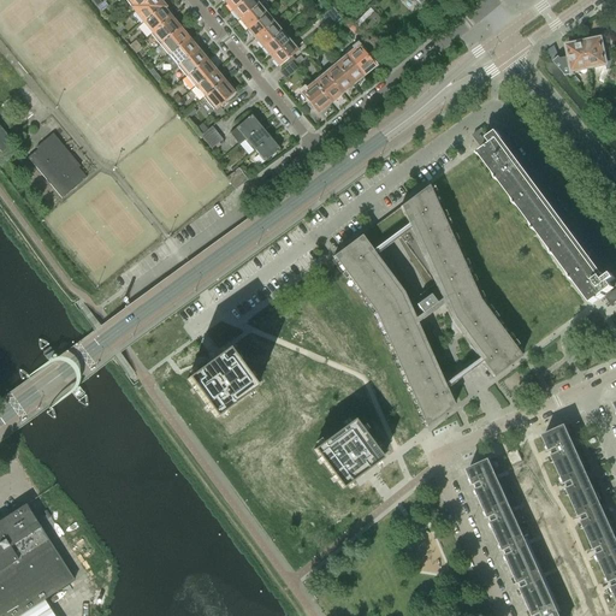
[(101,3),(99,0),(90,0),(101,12),(108,6),(104,1),(101,3)]
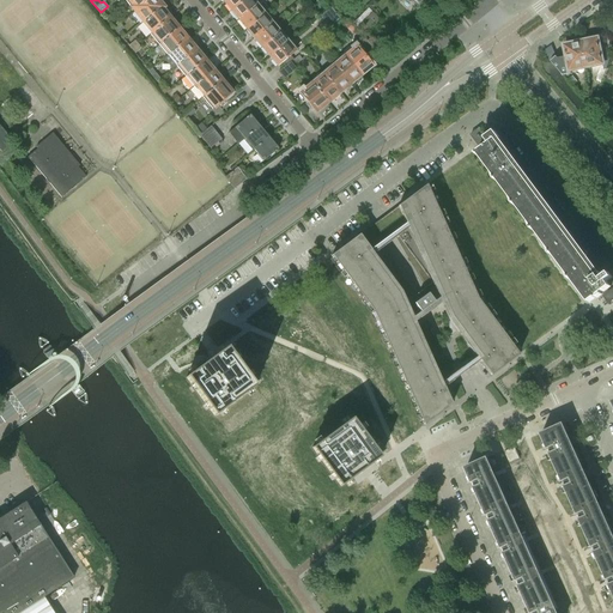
[(126,0),(125,1),(134,11),(144,2),(149,2),(152,0),(126,0)]
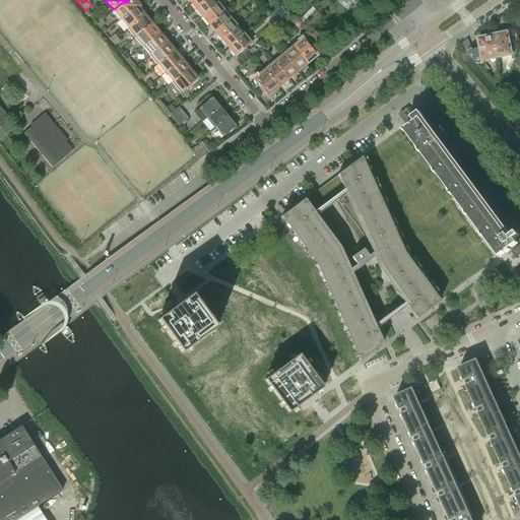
[(129,0),(126,2),(122,2),(114,9),(121,18),(129,11),(133,11),(137,7),(139,6),(138,5),(138,3),(135,0),(134,0),(133,0),(129,0)]
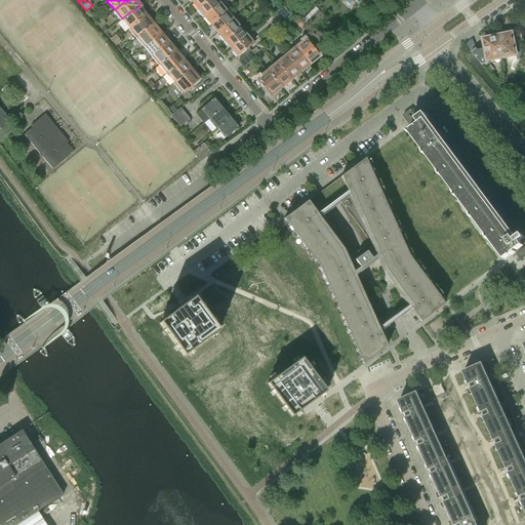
[(192,0),(192,1),(198,9),(208,0),(192,0)]
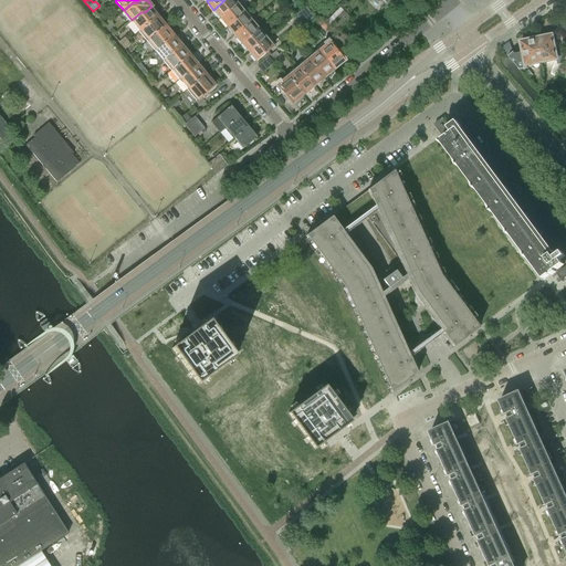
[(233,0),(224,0),(213,10),(220,19),(238,4),(233,0)]
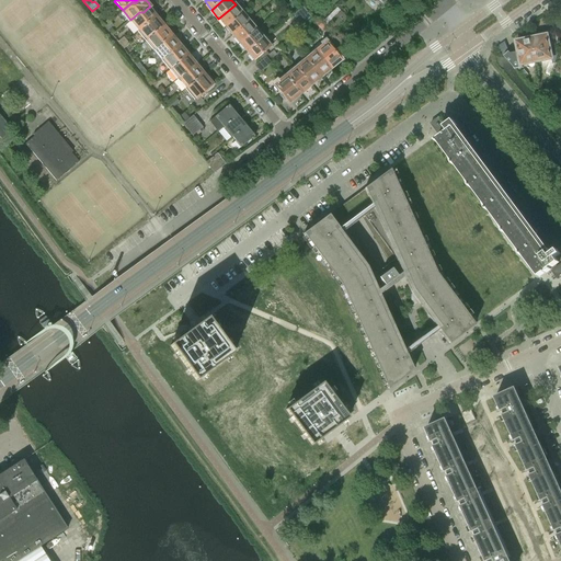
[(236,4),(218,19),(226,26),(242,12),(236,4)]
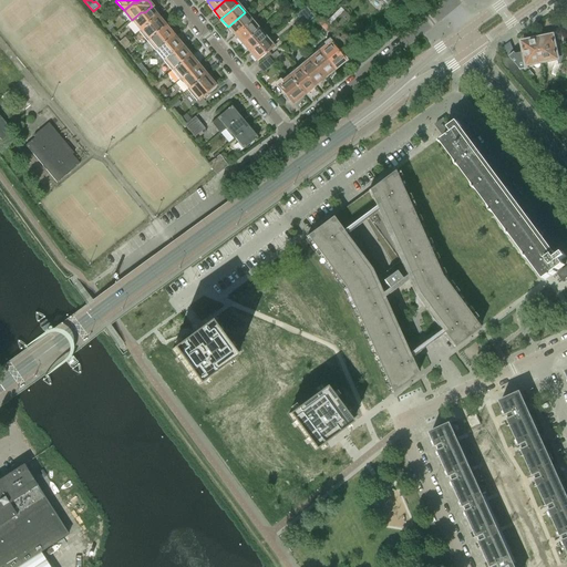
[(334,12),(326,21),(334,31),(339,28),(350,17),(340,7),(334,12)]
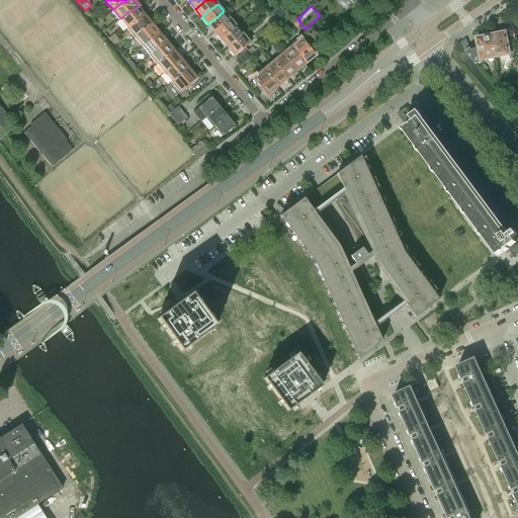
[(139,9),(137,7),(133,11),(128,11),(120,18),(118,19),(126,28),(137,20),(141,20),(145,17),(144,16),(144,15),(143,15),(144,13),(141,10),(140,10),(140,9),(139,9)]
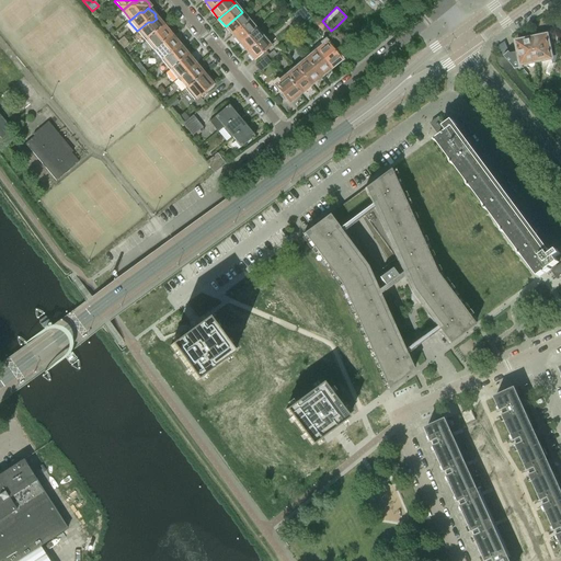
[(242,12),(226,26),(232,35),(250,21),(242,12)]
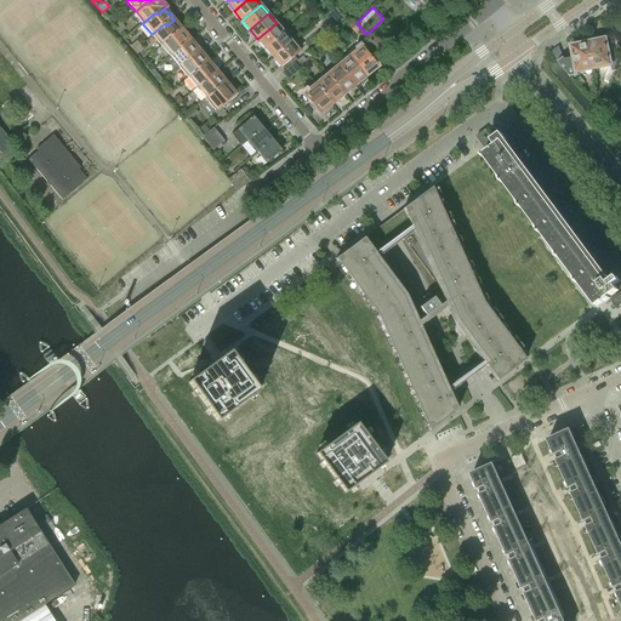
[(339,13),(326,23),(331,29),(343,20),(339,13)]
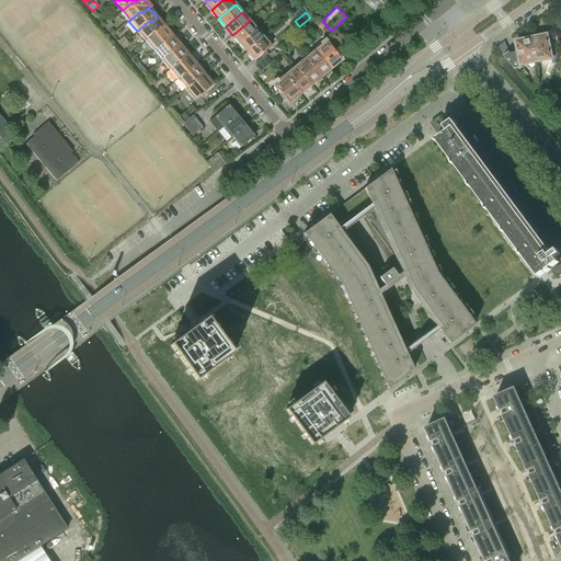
[(158,20),(157,19),(152,22),(148,22),(137,31),(145,41),(156,32),(161,33),(165,29),(164,27),(164,26),(163,25),(163,24),(161,21),(159,21),(159,20),(158,20)]
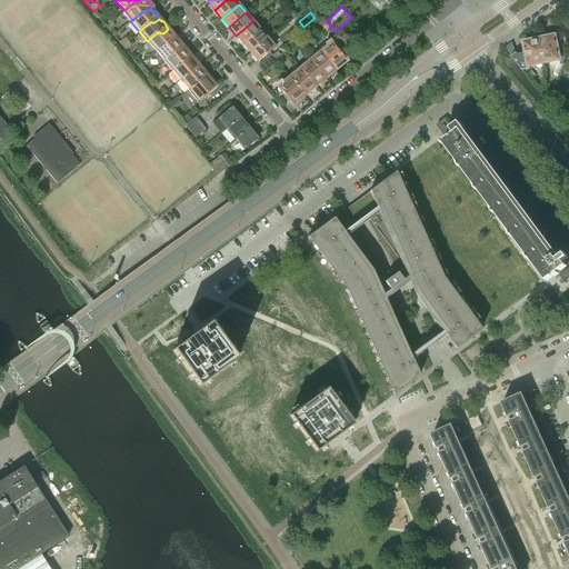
[(253,21),(236,36),(242,43),(260,30),(253,21)]
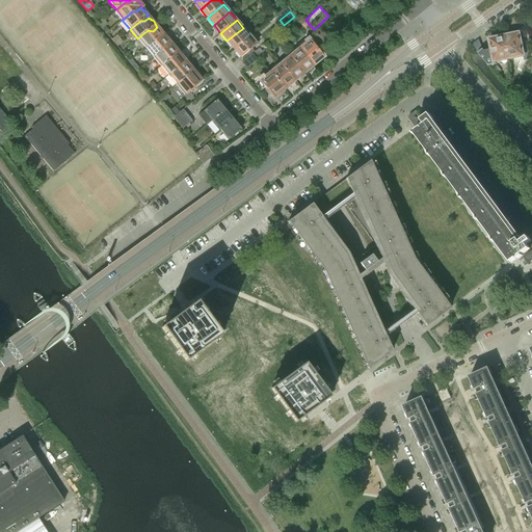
[(157,27),(153,31),(148,30),(137,38),(144,48),(155,40),(159,40),(164,35),(163,34),(163,33),(162,33),(162,32),(160,29),(158,29),(158,28),(157,28),(157,27)]
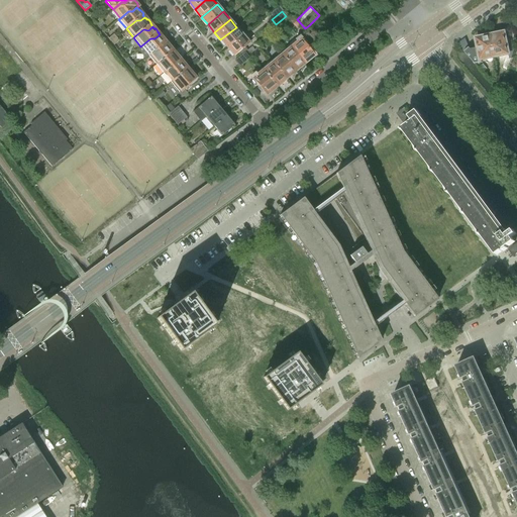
[(236,27),(220,39),(227,47),(242,34),(236,27)]
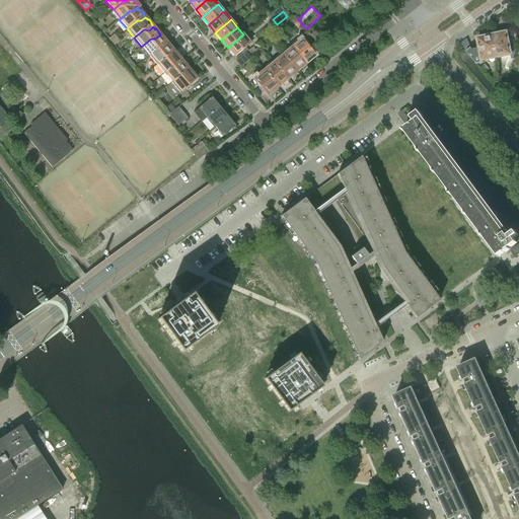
[(299,43),(293,47),(306,63),(315,55),(312,51),(314,49),(311,46),(316,41),(307,30),(296,40),(299,43)]
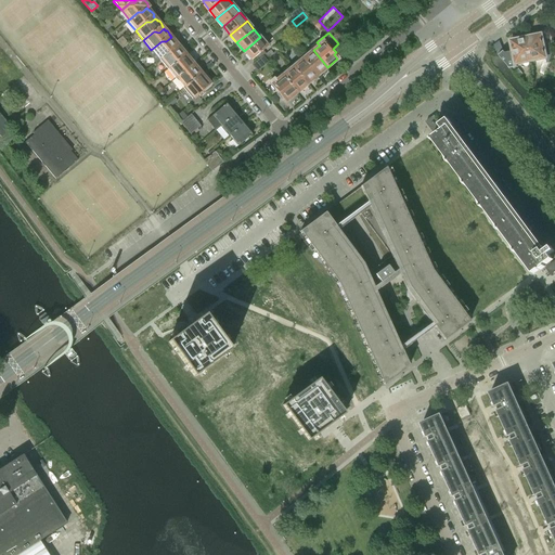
[(534,34),(525,36),(530,61),(545,57),(543,50),(540,35),(534,36),(534,34)]
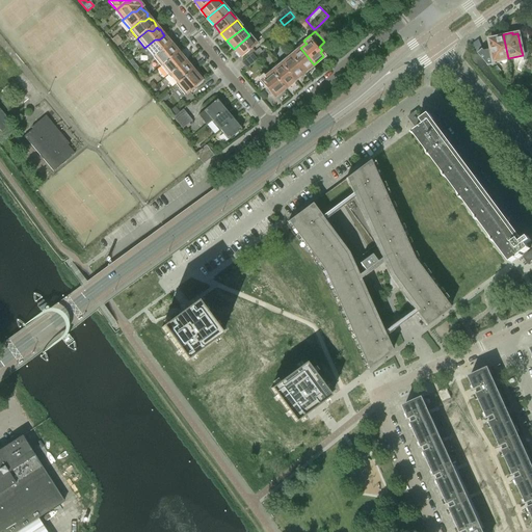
[(122,42),(120,37),(116,34),(111,38),(116,46),(122,42)]
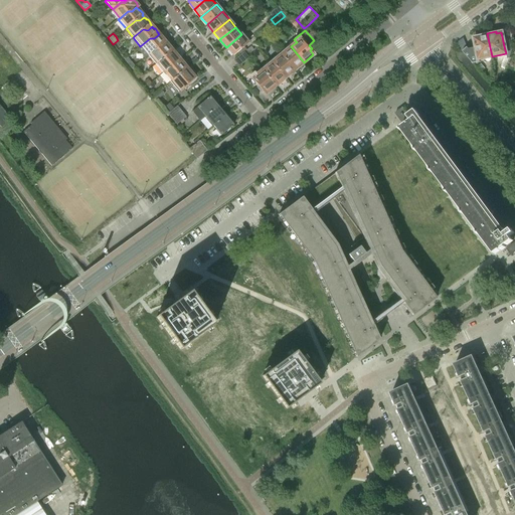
[(462,52),(472,63),(478,62),(478,59),(492,56),(487,33),(479,35),(479,37),(474,38),(476,48),(469,49),(467,47),(462,52)]
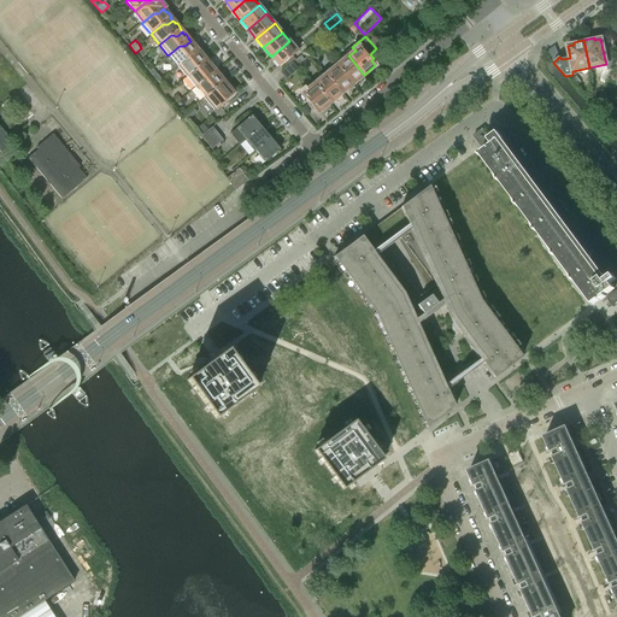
[(192,42),(191,41),(184,46),(180,46),(168,56),(177,66),(198,51),(198,50),(197,50),(198,47),(194,43),(193,43),(192,42)]
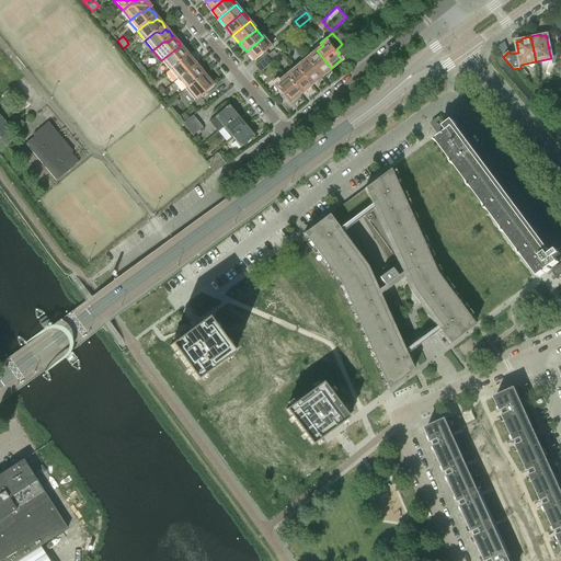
[(263,37),(247,52),(253,60),(271,46),(263,37)]
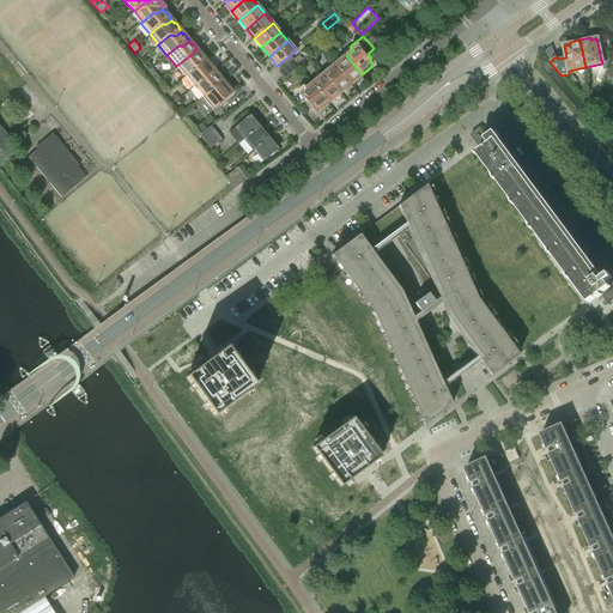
[(199,53),(196,50),(176,66),(184,76),(195,66),(201,66),(206,62),(205,61),(206,60),(205,60),(205,58),(201,54),(200,54),(200,53),(199,53)]
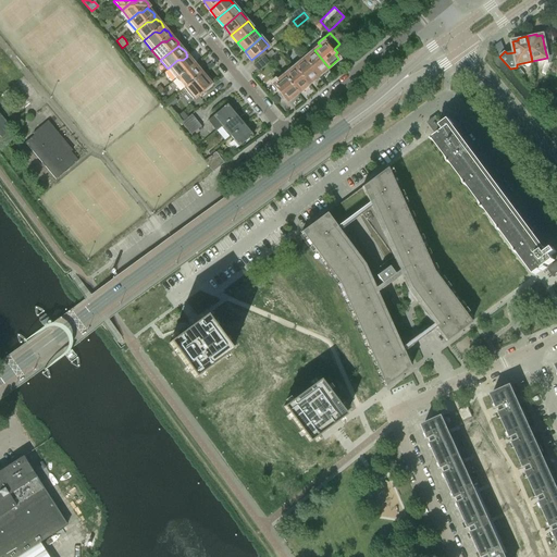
[(329,67),(314,50),(312,48),(306,52),(308,56),(304,60),(318,76),(322,73),(324,73),(327,71),(327,67),(329,67)]
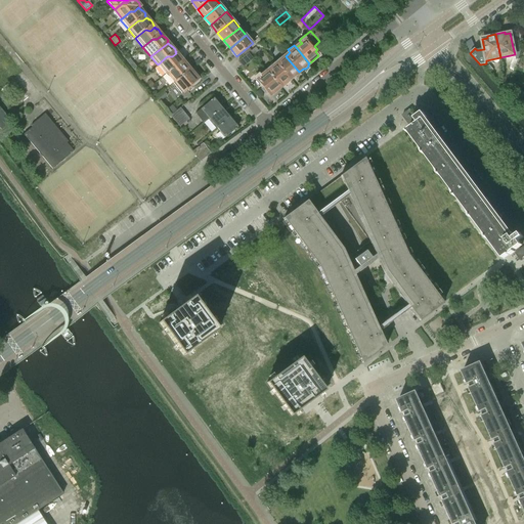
[(523,45),(513,47),(515,54),(516,59),(518,59),(523,45)]
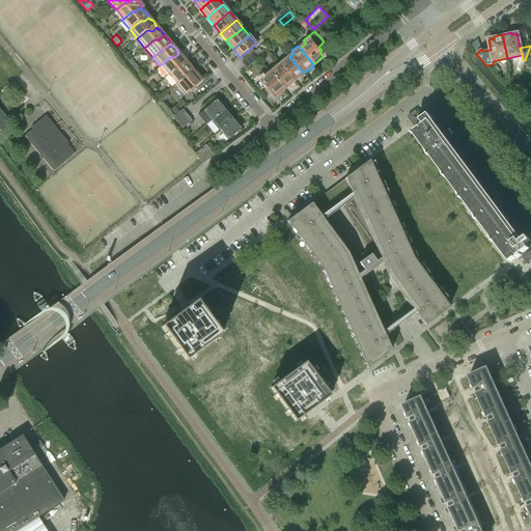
[(246,67),(256,59),(258,57),(257,56),(254,52),(252,54),(251,53),(241,62),(246,67)]
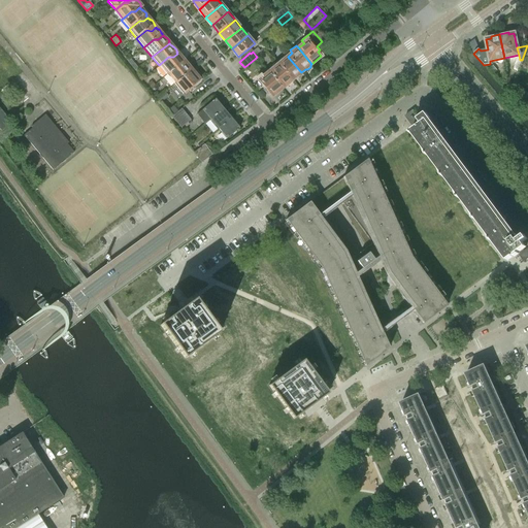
[(178,55),(177,54),(173,57),(168,57),(159,65),(166,74),(176,66),(180,66),(186,63),(185,62),(185,61),(184,61),(184,59),(182,56),(179,56),(179,55),(178,55)]
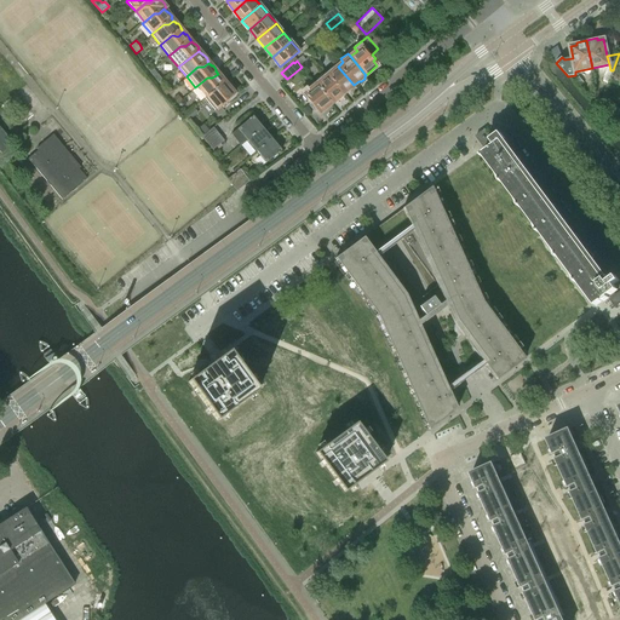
[(354,85),(338,67),(327,75),(343,95),(346,90),(350,91),(354,87),(354,85)]
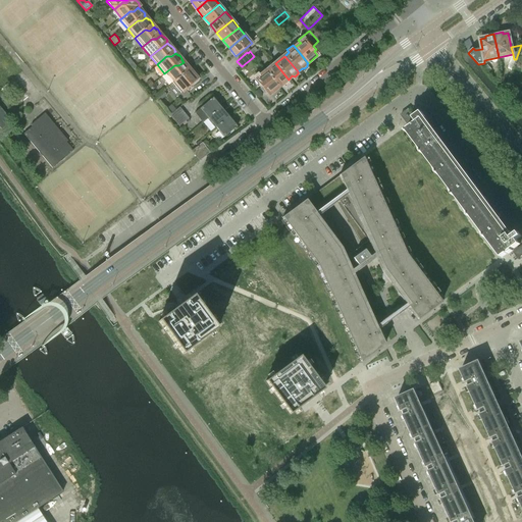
[(129,58),(126,61),(133,69),(136,66),(129,58)]
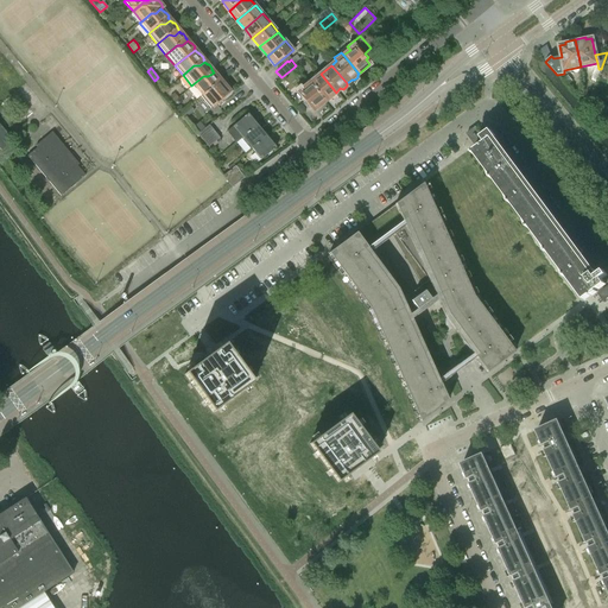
[(214,73),(208,76),(203,76),(191,86),(200,96),(211,87),(217,87),(222,83),(221,81),(220,80),(220,78),(217,75),(216,75),(215,74),(214,74),(214,73)]
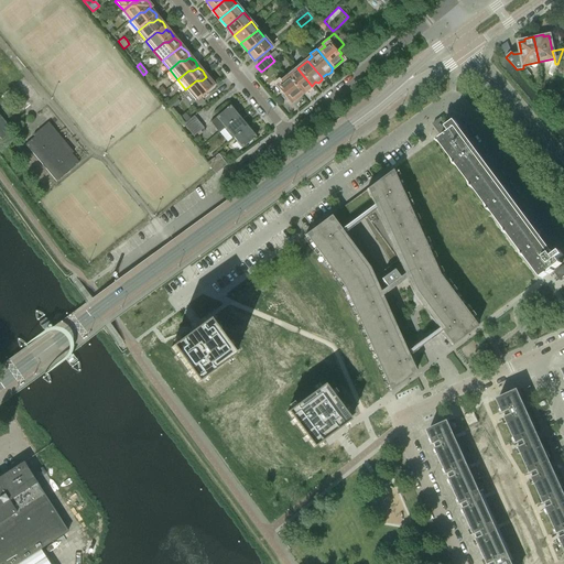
[(312,86),(297,68),(288,76),(302,94),(305,90),(307,91),(312,88),(312,86)]
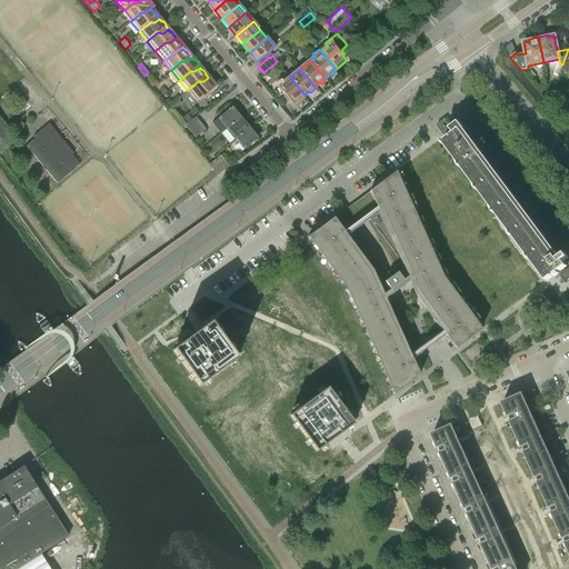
[(305,95),(290,77),(288,75),(277,82),(287,95),(283,97),(287,101),(290,99),(293,103),(305,95)]
